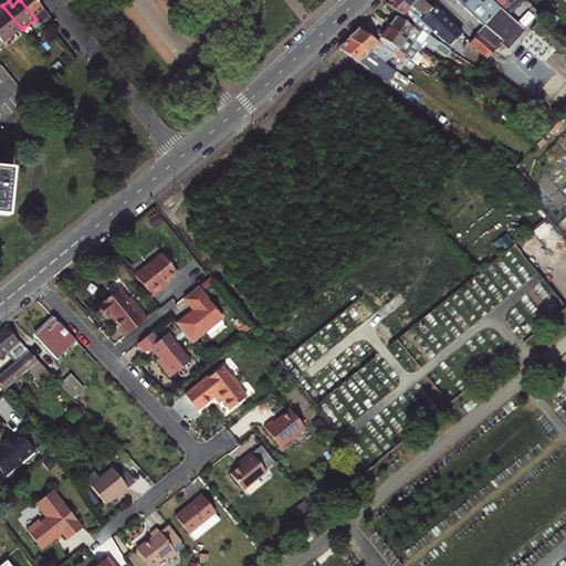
[(399,0),(388,0),(385,3),(408,20),(411,17),(417,22),(420,19),(399,0)]
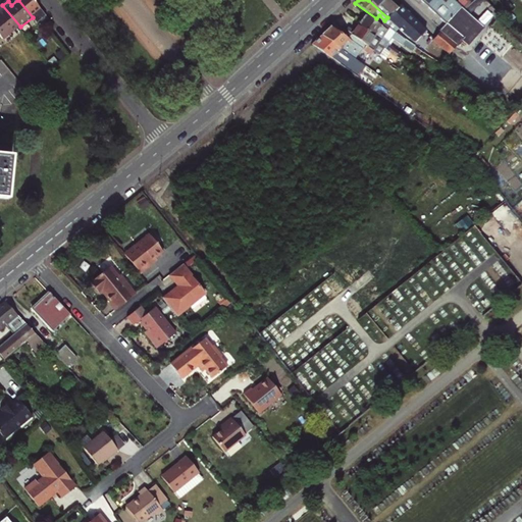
[(388,0),(368,0),(387,17),(397,8),(388,0)]
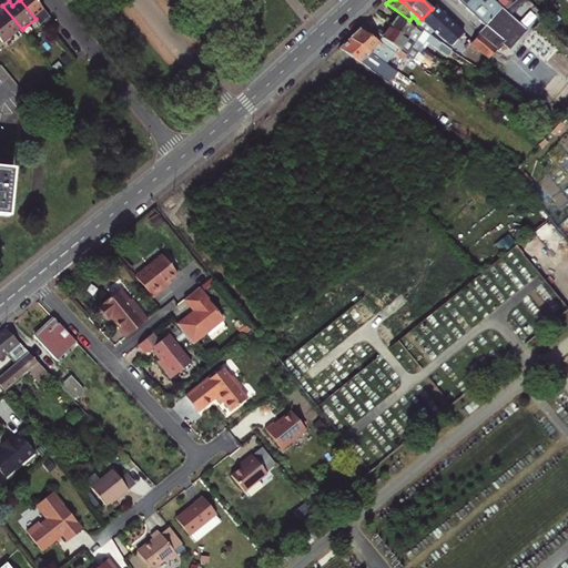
[(503,8),(494,0),(457,0),(485,27),(503,8)]
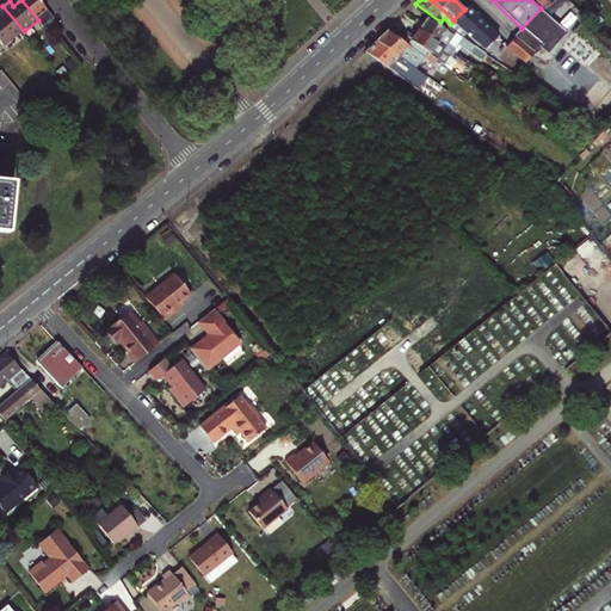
[(555,0),(553,1),(551,0),(538,0),(557,23),(578,6),(572,0),(555,0)]
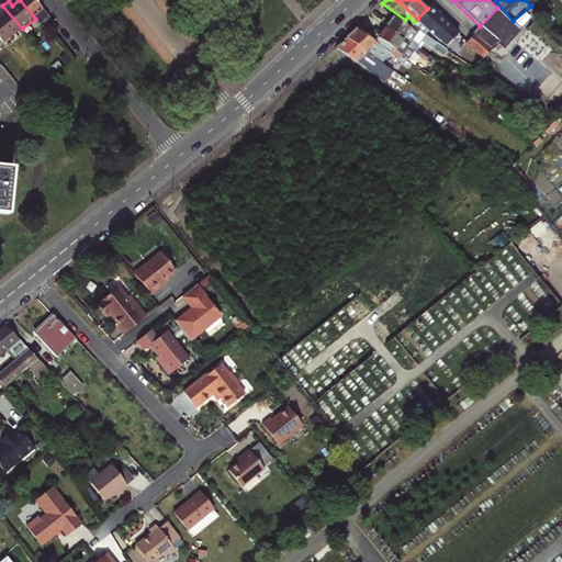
[(22,29),(2,6),(0,8),(0,14),(0,15),(0,37),(4,43),(22,29)]
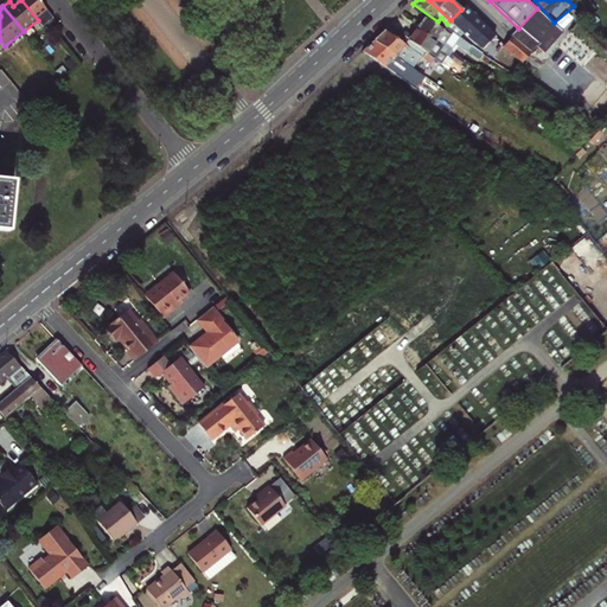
[(465,7),(461,10),(451,20),(471,40),(485,51),(497,38),(465,7)]
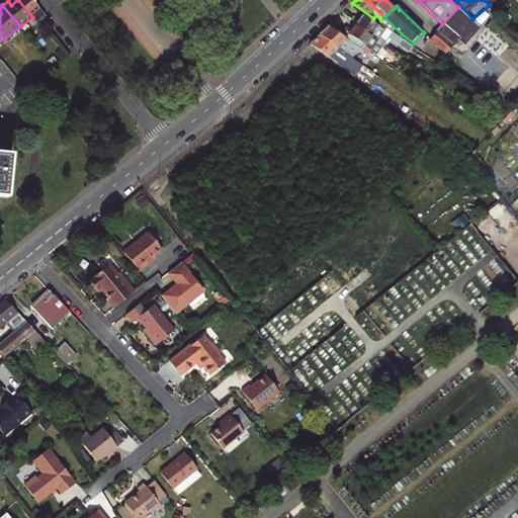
[(458,7),(442,24),(464,44),(480,27),(458,7)]
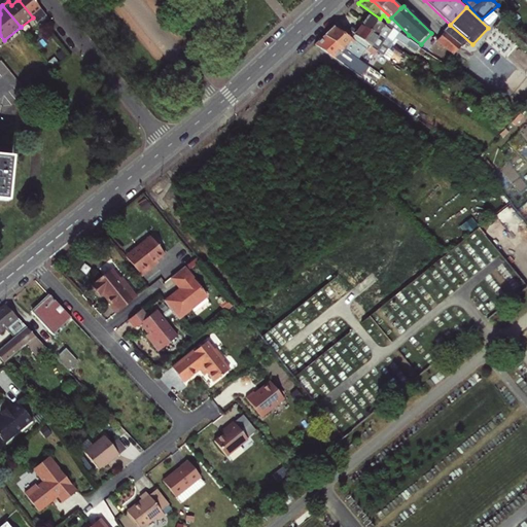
[(369,13),(360,24),(389,44),(390,43),(395,37),(415,50),(417,46),(393,29),(391,30),(369,13)]
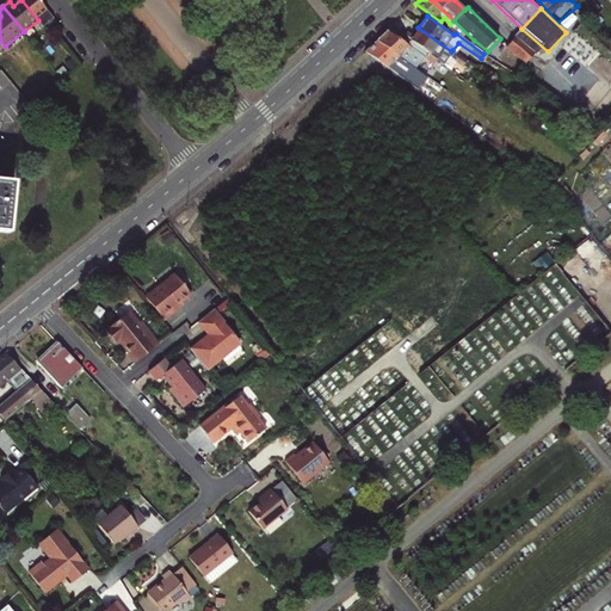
[(414,68),(423,56),(432,63),(436,59),(408,39),(392,26),(376,42),(412,67),(414,68)]
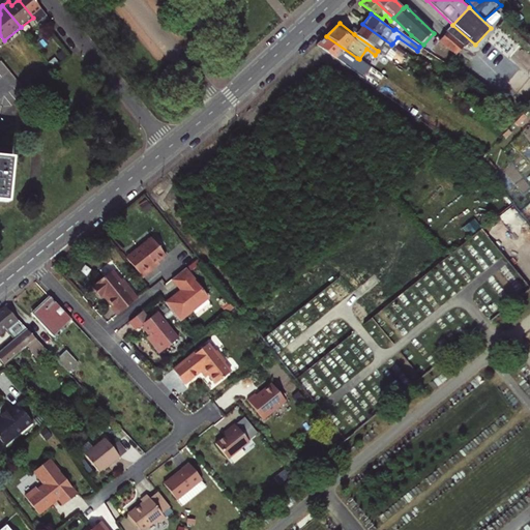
[(391,45),(362,24),(354,34),(378,51),(383,55),(389,47),(395,52),(402,56),(405,53),(392,43),(391,45)]
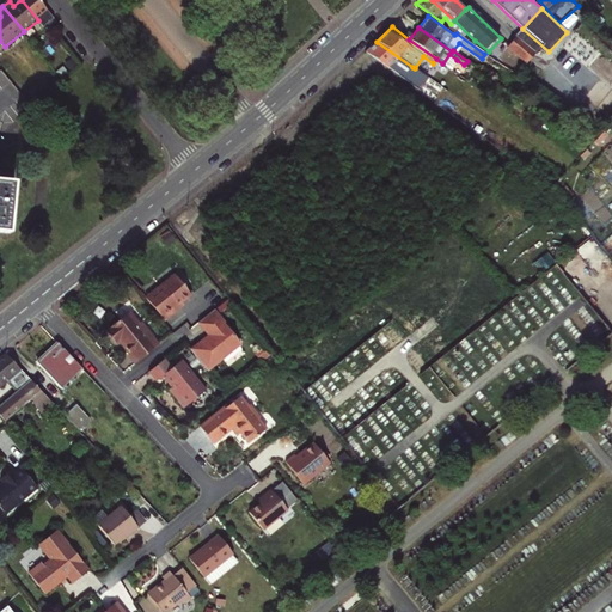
[(507,47),(526,65),(536,54),(516,37),(507,47)]
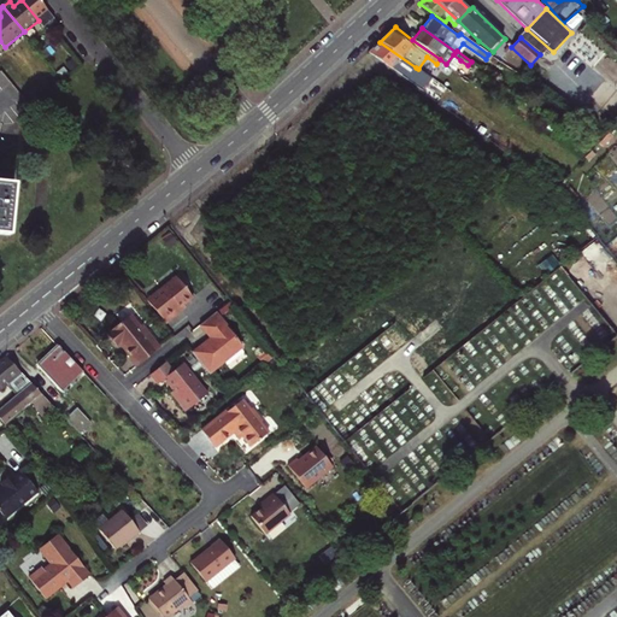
[(416,68),(380,42),(368,53),(377,59),(407,80),(411,75),(416,68)]
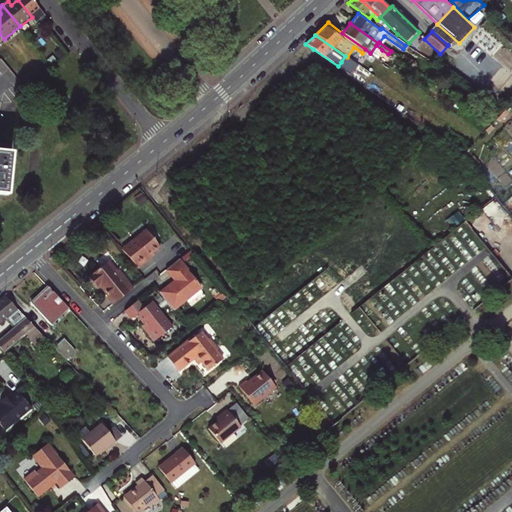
[(377,57),(382,50),(376,45),(370,53),(377,57)]
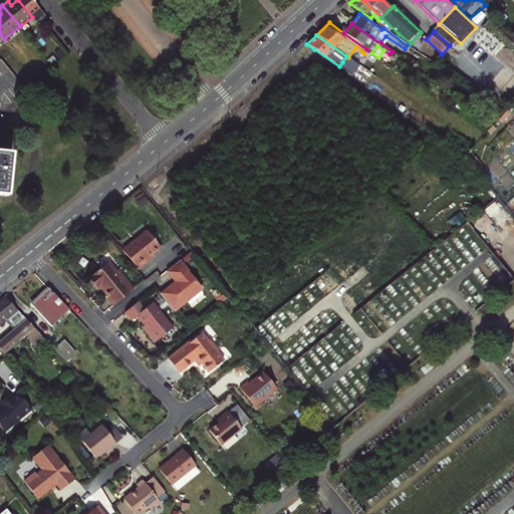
[(342,62),(339,66),(348,72),(350,69),(342,62)]
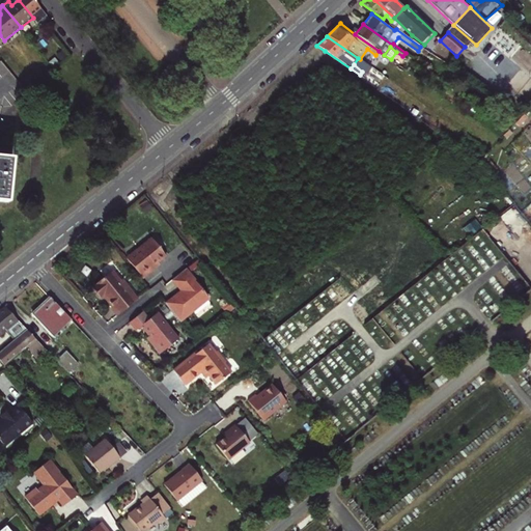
[(0,200),(4,201),(9,158),(0,157),(0,200)]
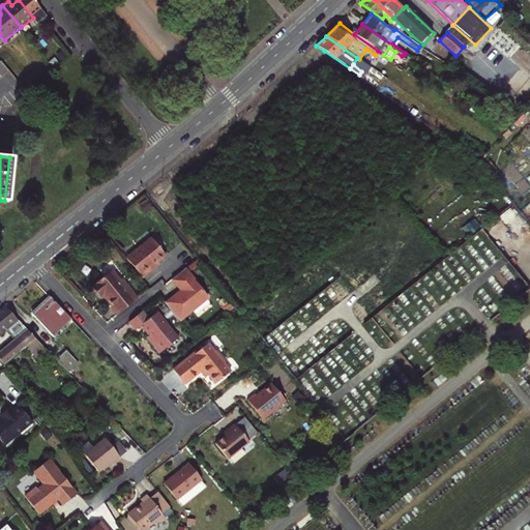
[(151,236),(125,258),(142,277),(154,267),(152,265),(166,254),(151,236)]
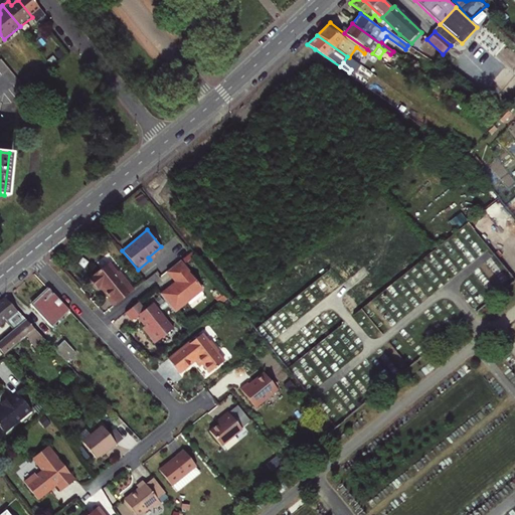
[(201,289),(179,261),(166,271),(175,282),(159,295),(173,312),(201,289)]
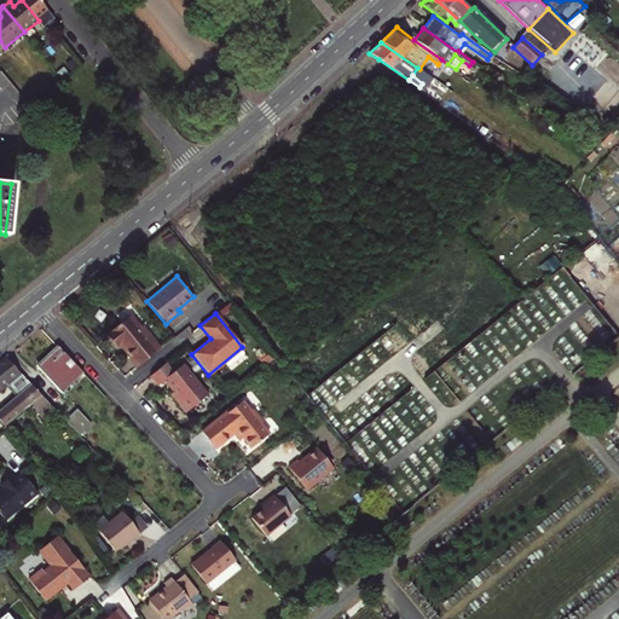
[(120,343),(136,368),(160,348),(140,325),(137,328),(128,317),(105,335),(115,347),(120,343)]
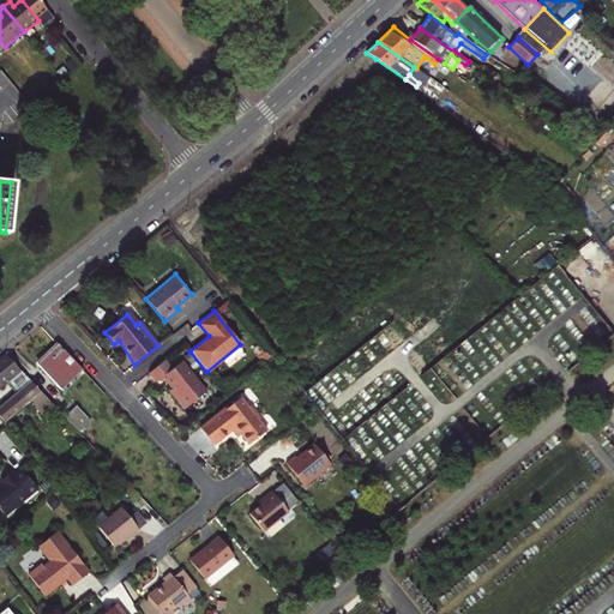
[(82,371),(56,343),(36,363),(61,390),(82,371)]
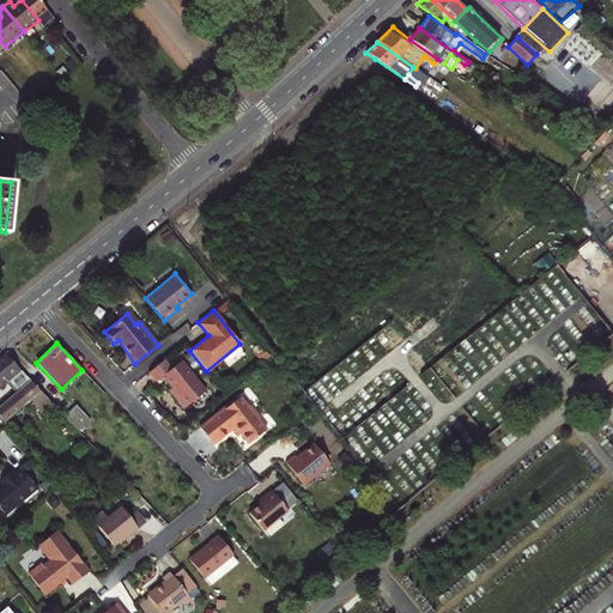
[(44,412),(53,405),(6,351),(0,354),(0,387),(7,382),(16,392),(0,405),(0,414),(5,420),(31,398),(44,412)]
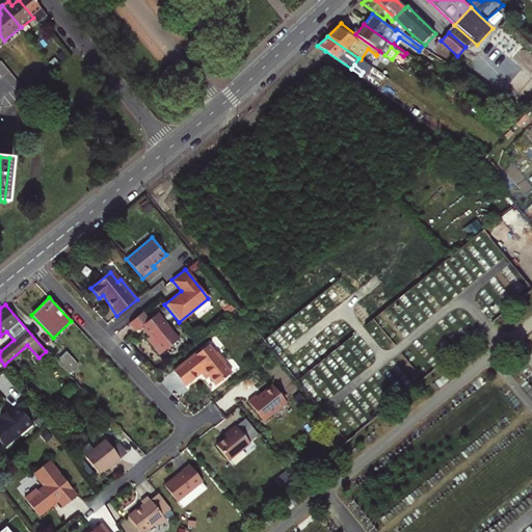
[(149,320),(142,313),(128,324),(134,333),(141,327),(149,337),(151,340),(154,337),(157,340),(151,345),(159,354),(178,340),(157,314),(149,320)]
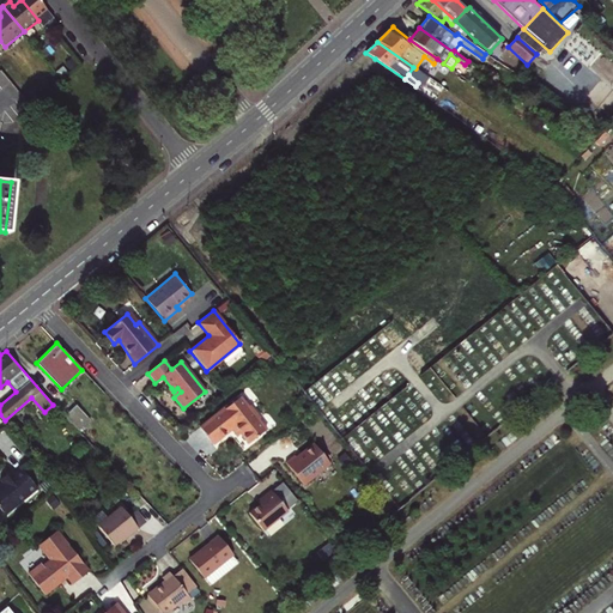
[(199,428),(212,444),(231,429),(236,425),(241,431),(240,432),(241,434),(248,443),(266,429),(249,406),(248,407),(240,398),(199,428)]
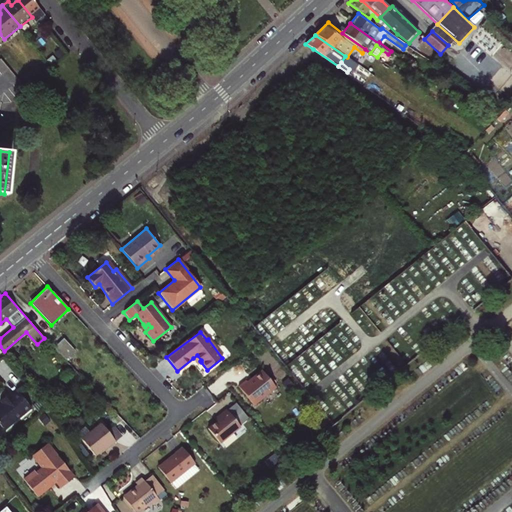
[(64,337),(53,347),(65,359),(76,349),(64,337)]
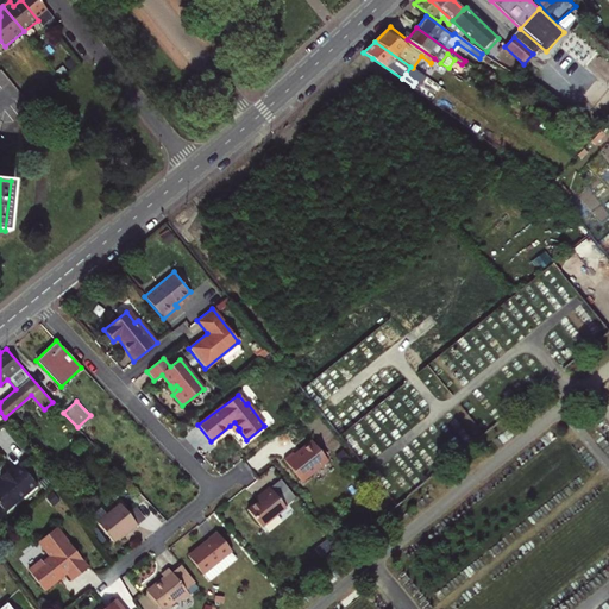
[(284,459),(301,482),(328,460),(312,439),(284,459)]
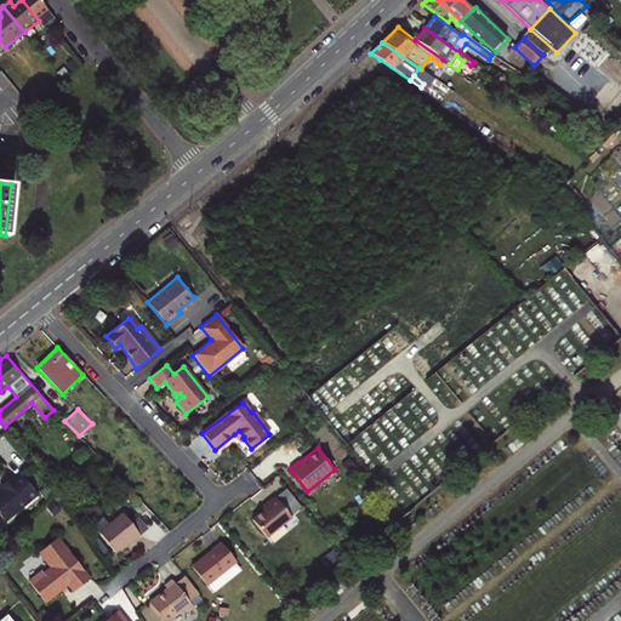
[(36,494),(20,473),(12,478),(11,476),(0,483),(0,485),(3,489),(0,490),(0,513),(4,518),(36,494)]
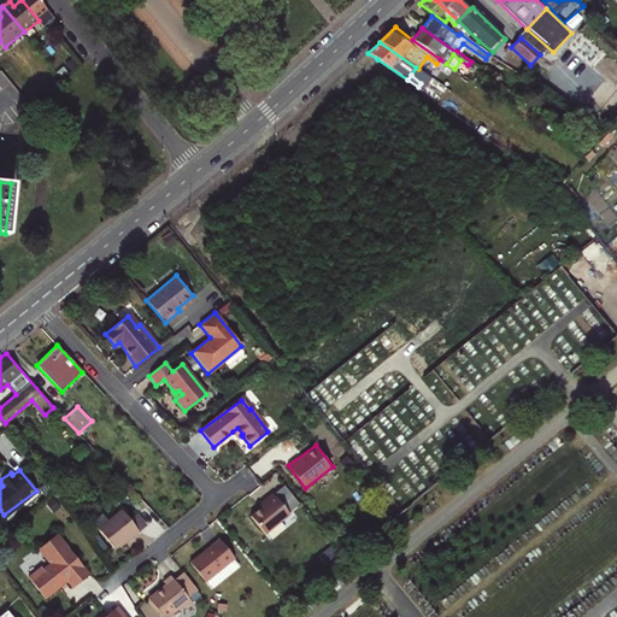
[(289,515),(272,494),(265,500),(268,503),(262,509),(250,517),(264,534),(289,515)]
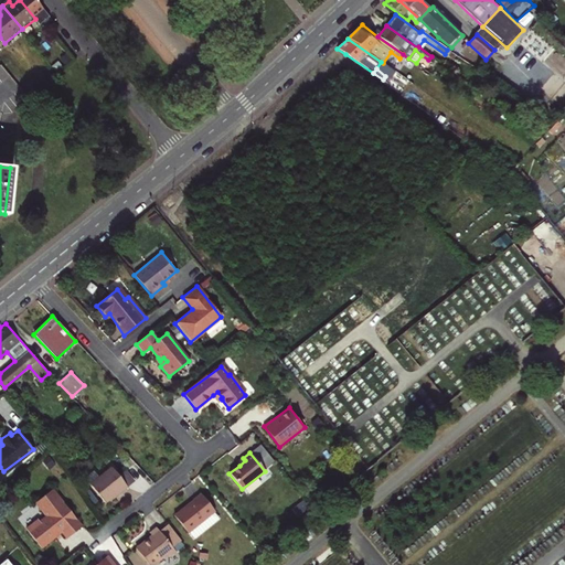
[(105,502),(115,494),(119,491),(120,492),(128,487),(119,477),(112,467),(89,484),(105,502)]
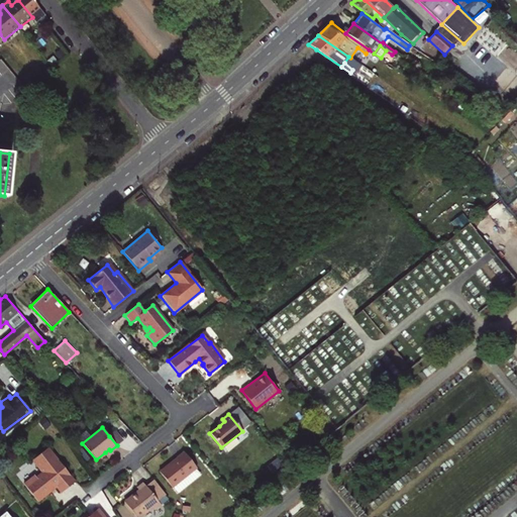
[(116,431),(109,436),(117,445),(123,440),(116,431)]
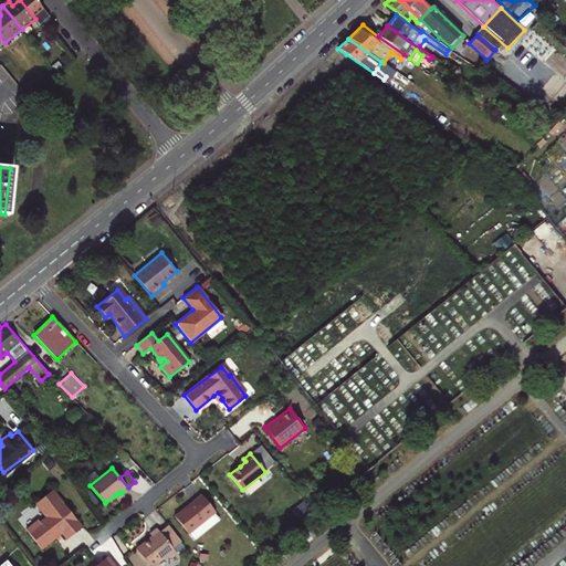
[(42,548),(56,537),(62,533),(67,538),(83,526),(53,489),(35,502),(46,516),(40,521),(38,520),(27,528),(42,548)]
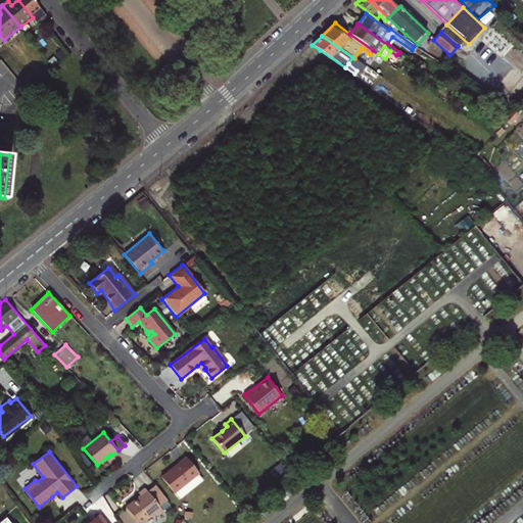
[(186,458),(167,473),(181,487),(197,474),(198,473),(186,458)]
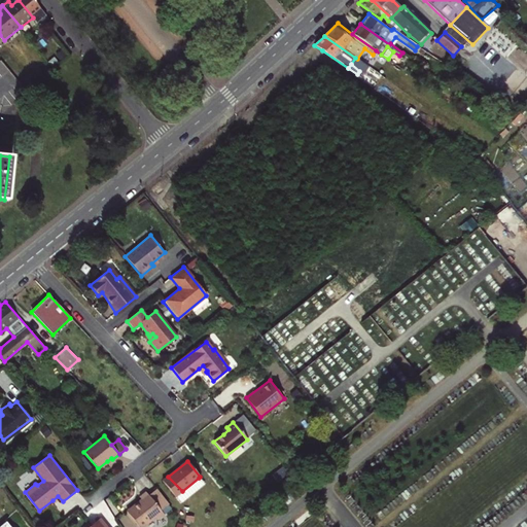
[(176,496),(182,491),(168,477),(163,481),(175,497),(176,496)]
